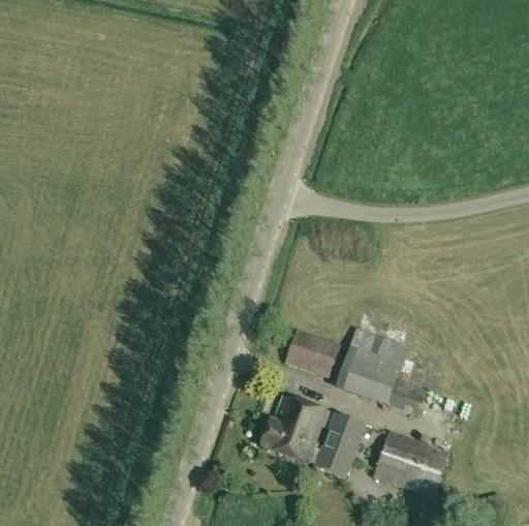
[(387,405),(397,378),(408,345),(355,327),(335,388),(387,405)]
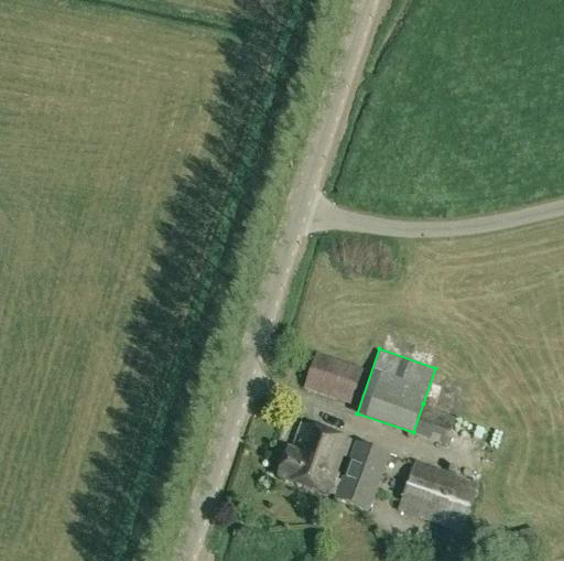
[(351,401),(364,367),(316,351),(303,385),(351,401)]
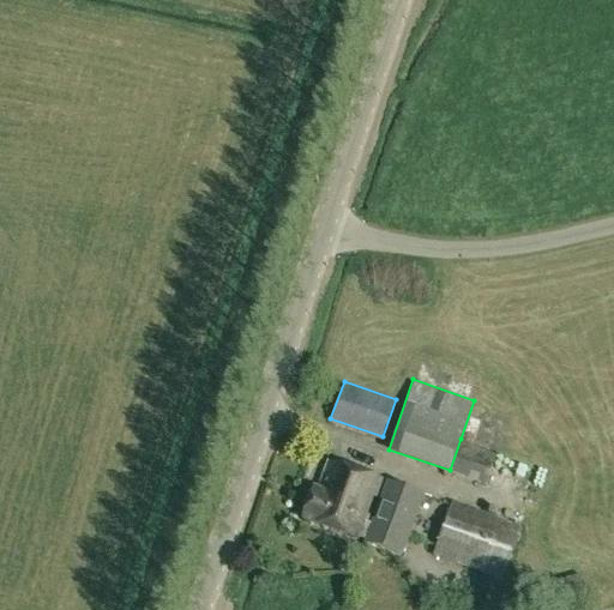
[(495,452),(461,439),(450,470),(486,482),(495,452)]
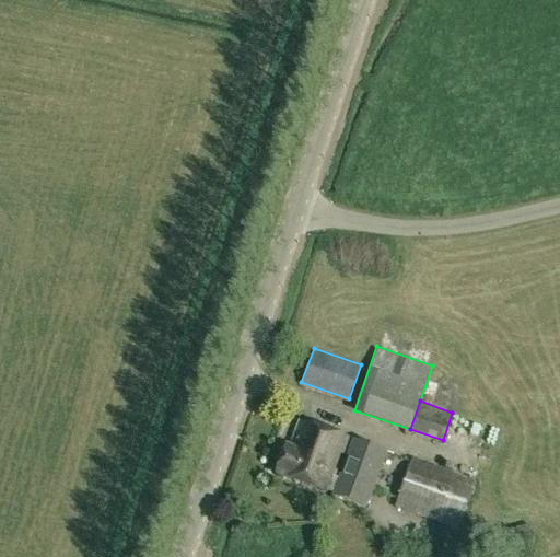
[(329,487),(338,490),(341,476),(335,474),(348,437),(298,419),(289,444),(286,443),(276,471),(328,489),(329,487)]
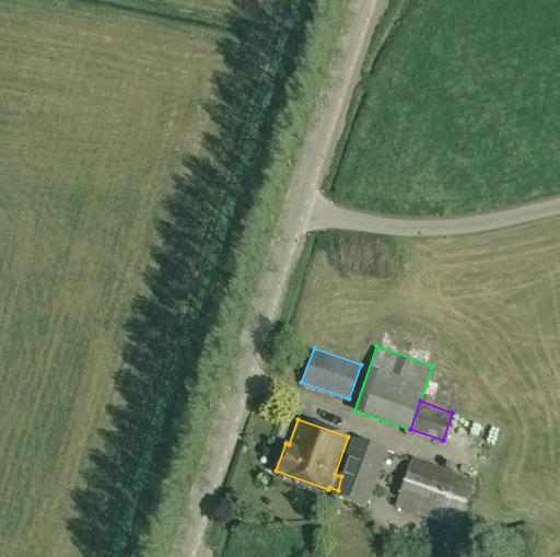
[(341,476),(338,490),(338,492),(368,503),(386,451),(354,439),(341,476)]
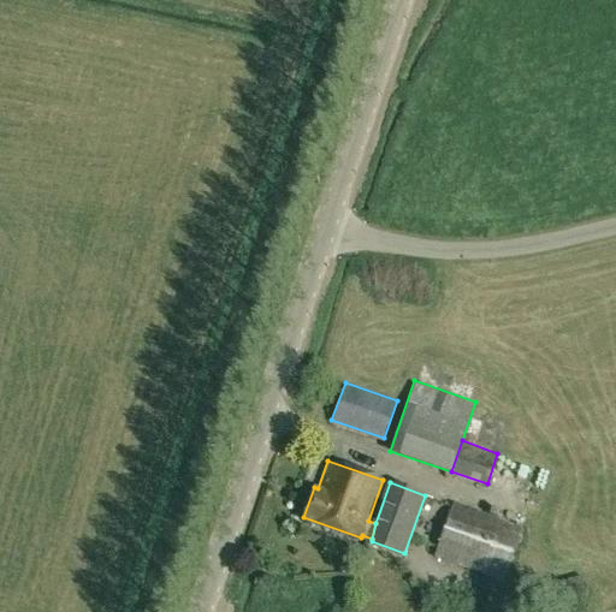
[(452,499),(433,554),(503,578),(522,524),(452,499)]
